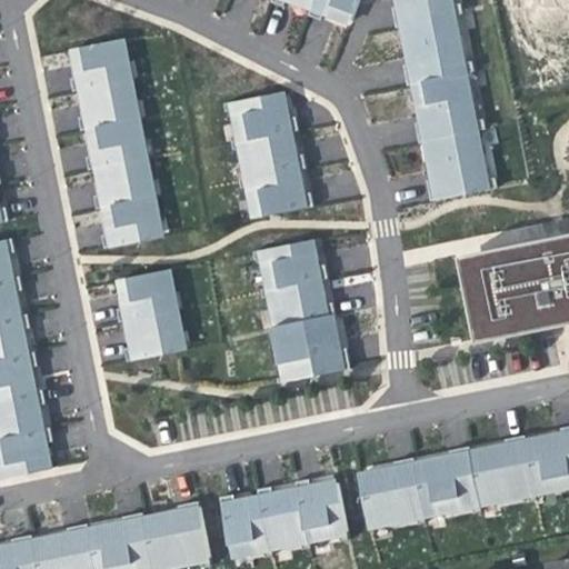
[(272,0),(272,1),(285,6),(287,0),(297,0),(299,0),(313,6),(310,15),(322,19),(326,10),(337,15),(352,20),(359,0),(272,0)]
